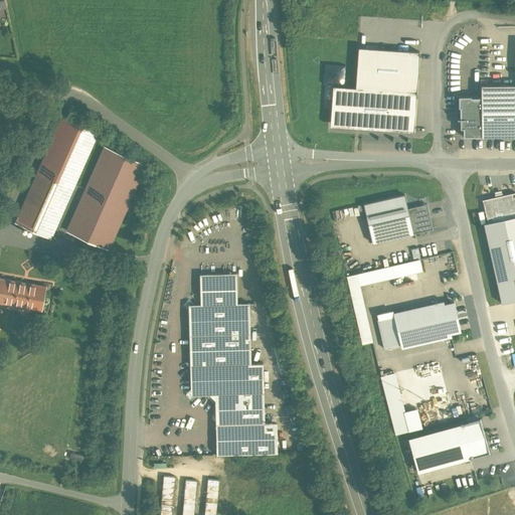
[(358,46),(356,88),(344,87),(333,87),(330,126),(358,128),(413,132),(419,52),(358,46)]
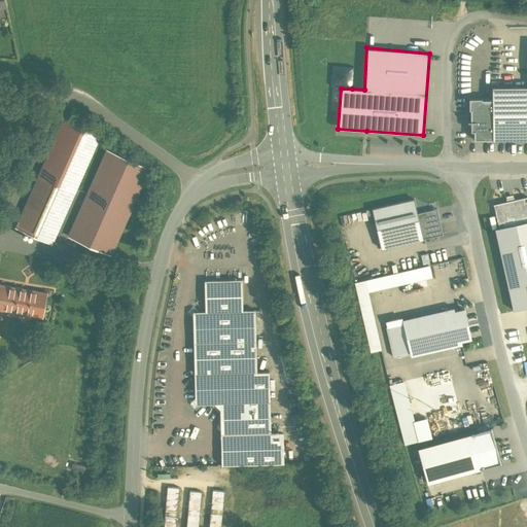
[(354,67),(332,66),(330,88),(341,89),(352,89),(354,67)]
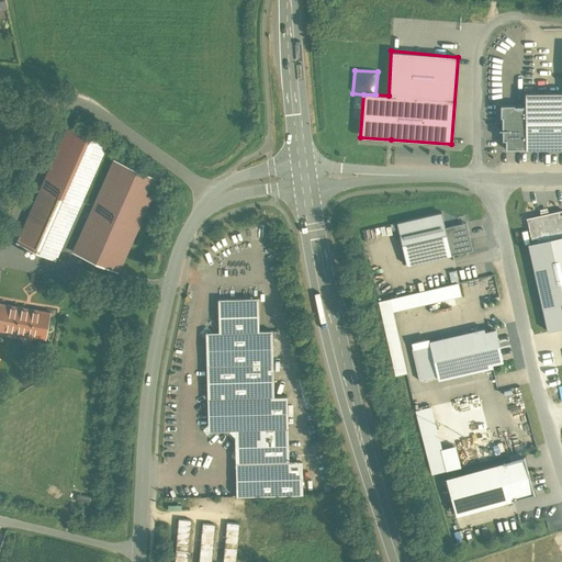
[(524,105),(501,105),(502,138),(506,138),(506,148),(561,147),(561,90),(523,90),(524,105)]
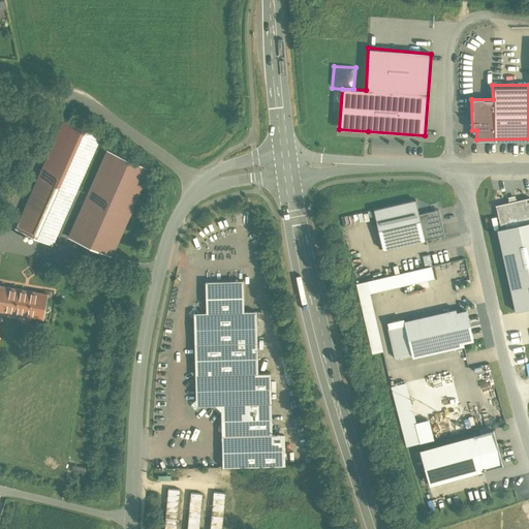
[(100,134),(65,119),(17,228),(52,244),(100,134)]
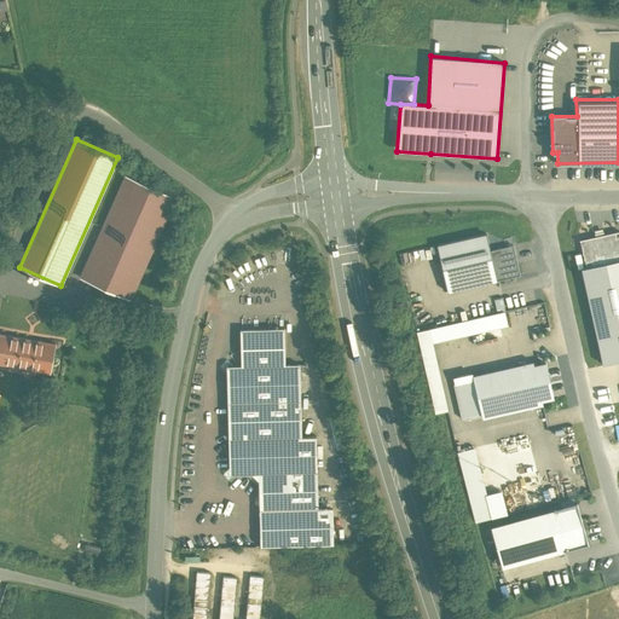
[(175,198),(125,177),(80,277),(131,299),(175,198)]
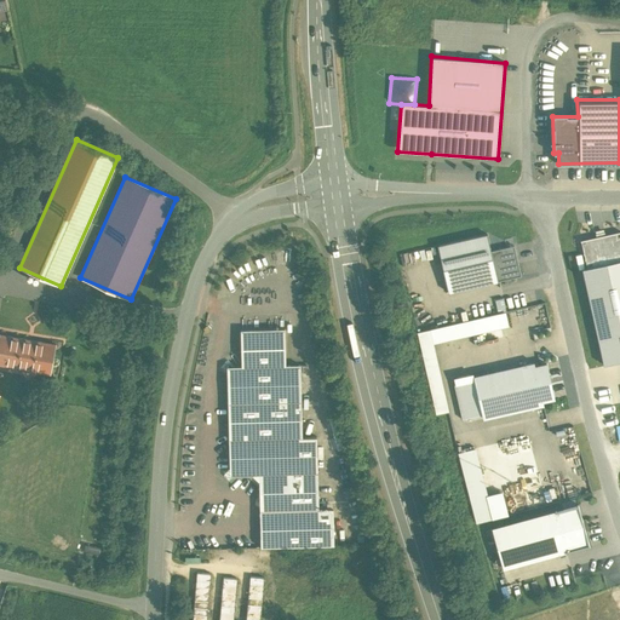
[(587,268),(583,269),(604,365),(619,360),(619,231),(601,236),(581,241),(587,268)]
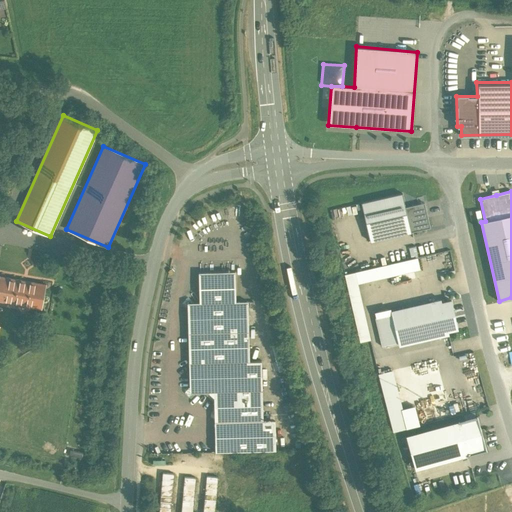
[(405,207),(402,193),(361,202),(370,242),(412,232),(430,228),(427,216),(424,203),(405,207)]
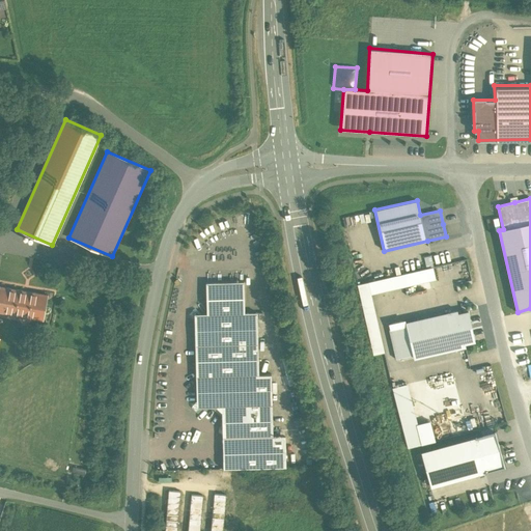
[(244,282),(206,283),(207,314),(201,314),(195,308),(189,314),(195,320),(197,401),(192,408),(198,414),(204,408),(211,407),(223,418),(223,424),(219,429),(219,432),(223,437),(224,469),(286,468),(285,435),(273,436),(272,373),(259,374),(257,312),(245,313),(244,282)]
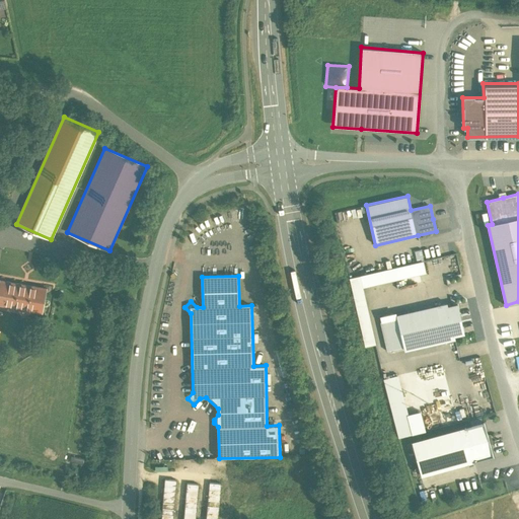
[(46,288),(1,280),(0,279),(0,304),(42,312),(43,313),(43,311),(47,289),(48,288),(46,288)]
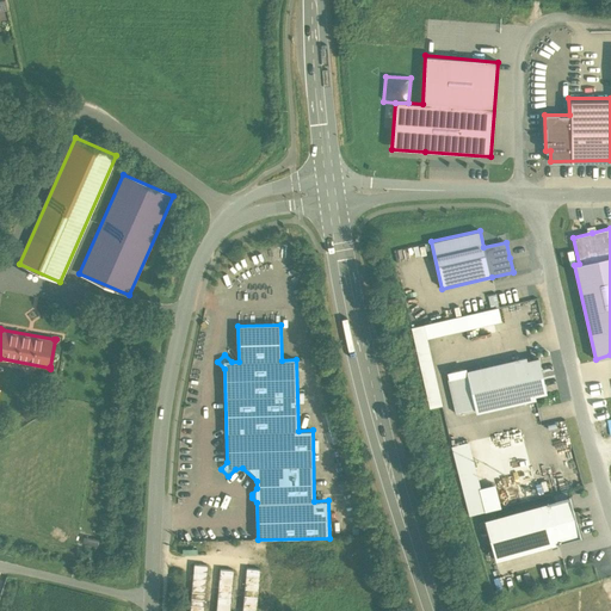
[(526,357),(467,371),(468,375),(448,380),(456,413),(475,408),(476,413),(536,400),(535,395),(547,393),(538,358),(532,359),(528,360),(526,357)]
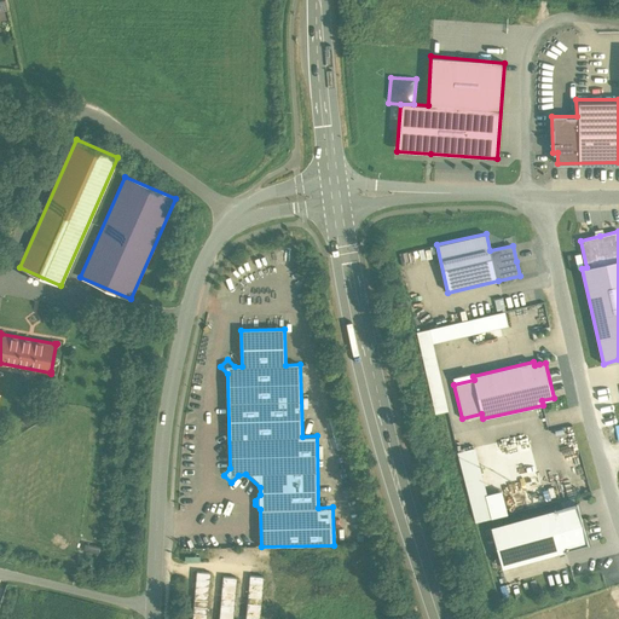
[(474,449),(457,453),(475,522),(492,518),(474,449)]
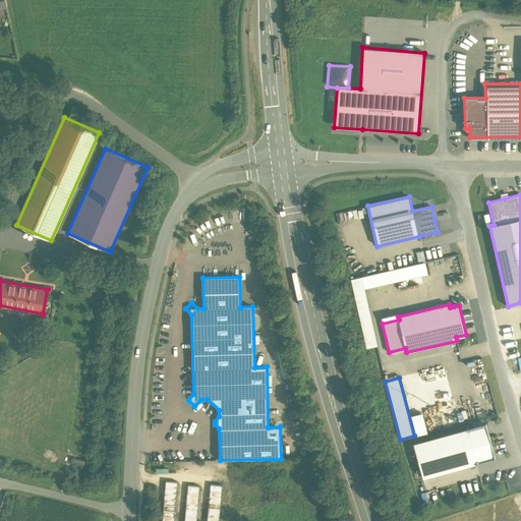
[(488,436),(485,423),(413,443),(422,477),(476,464),(497,458),(496,457),(491,445),(490,441),(488,436)]
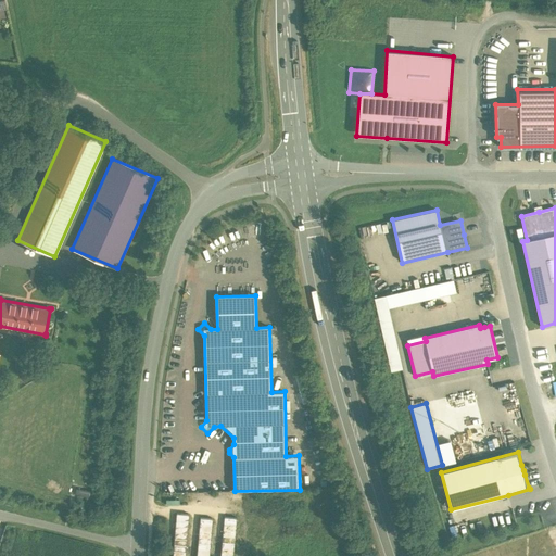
[(173,555),(185,555),(189,514),(177,513),(173,555)]
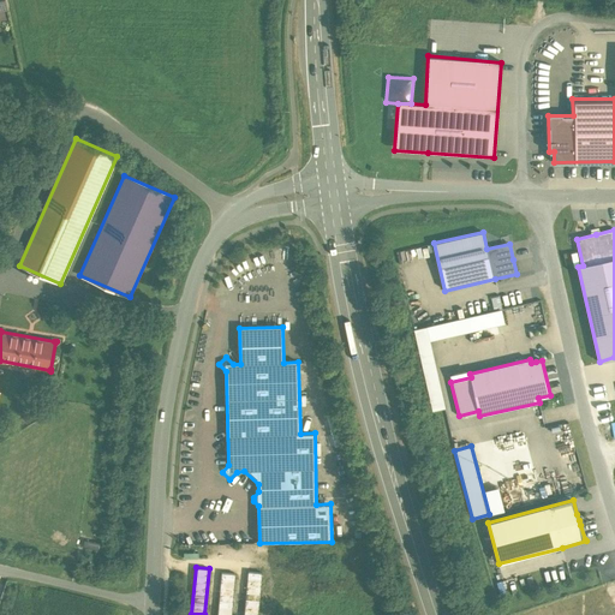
[(218,614),(231,614),(236,572),(222,571),(218,614)]
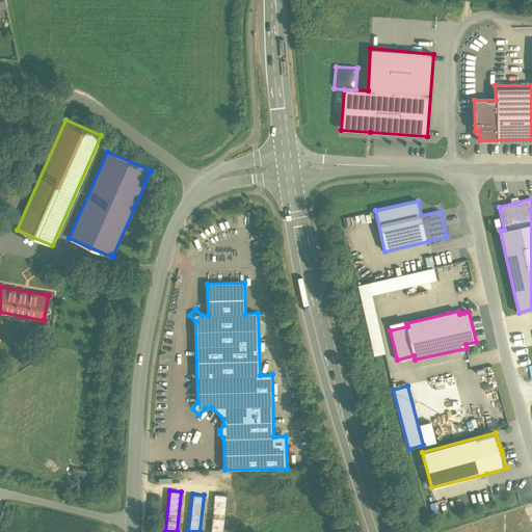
[(211,531),(222,531),(227,495),(215,494),(211,531)]
